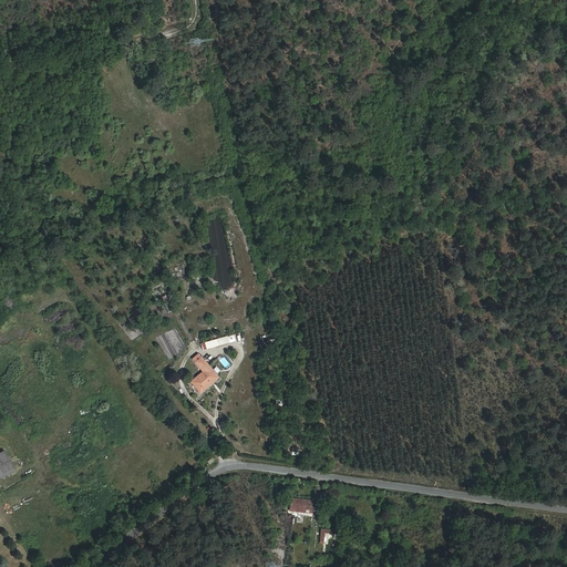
[(203,350),(228,342),(227,337),(202,344),(203,350)]
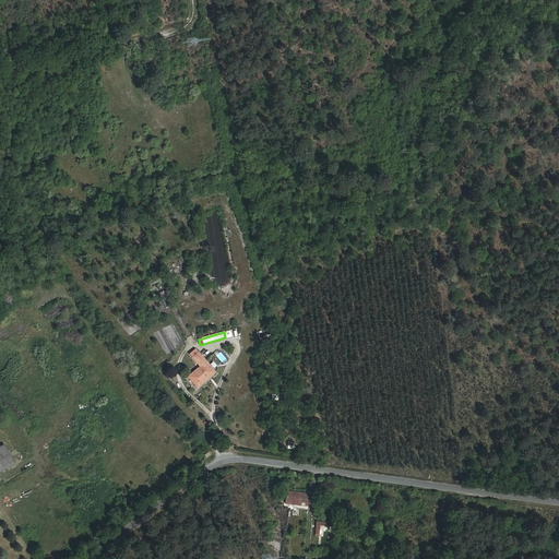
[(197,388),(215,372),(195,349),(190,354),(200,367),(188,377),(197,388)]
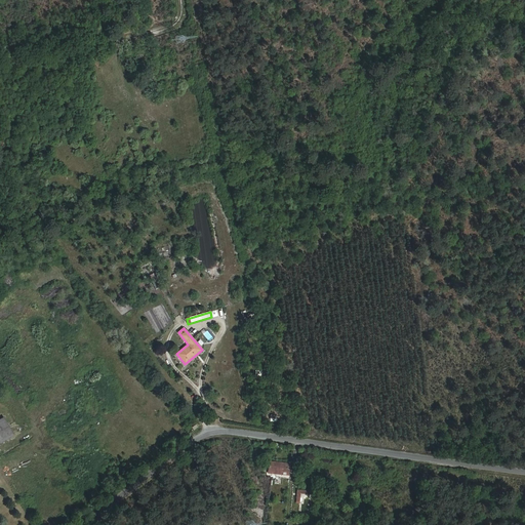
[(209,341),(213,337),(207,330),(203,334),(209,341)]
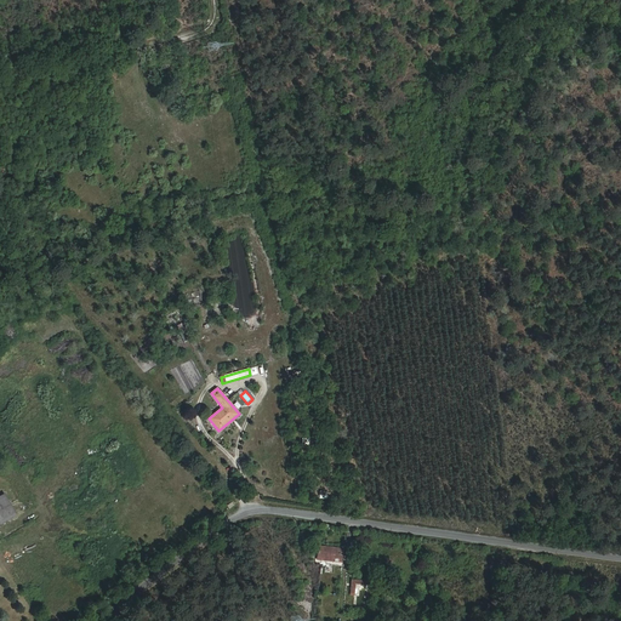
[(0,523),(11,518),(16,516),(4,495),(0,496),(0,523)]
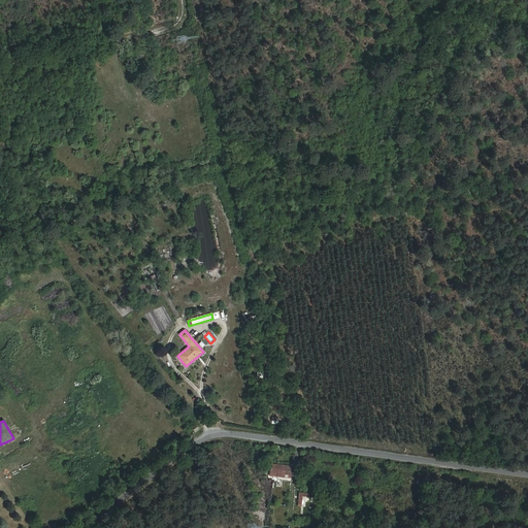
[(290,477),(291,466),(271,464),(269,475),(290,477)]
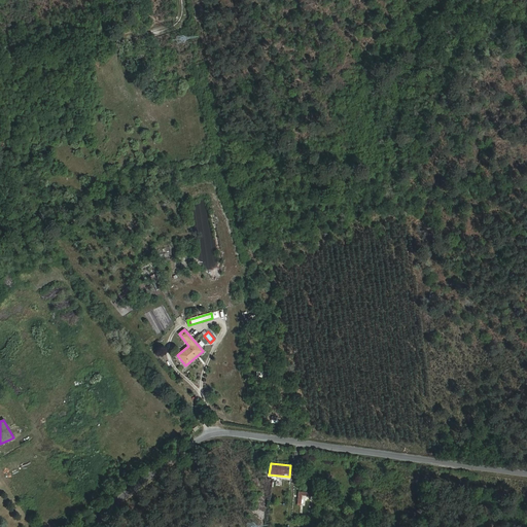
[(314,496),(314,493),(299,492),(297,504),(301,505),(302,495),(314,496)]
